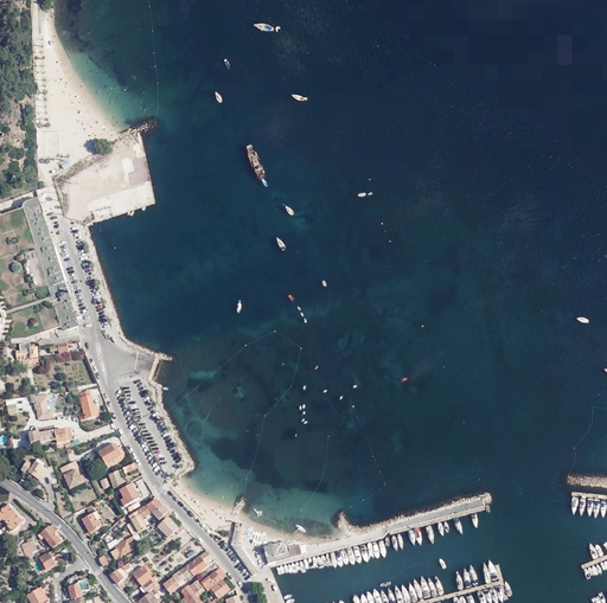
[(116,147),(119,156),(119,159),(123,158),(123,153),(126,153),(126,158),(133,155),(133,152),(129,153),(128,148),(125,148),(123,143),(119,145),(120,146),(116,147)]
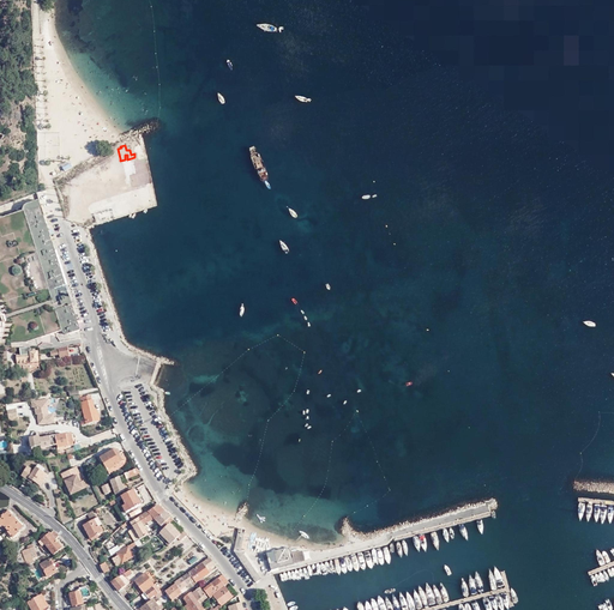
[(44,223),(47,222),(40,200),(29,204),(26,205),(26,211),(0,219),(0,344),(20,343),(61,331),(65,333),(68,334),(77,331),(70,308),(44,223)]
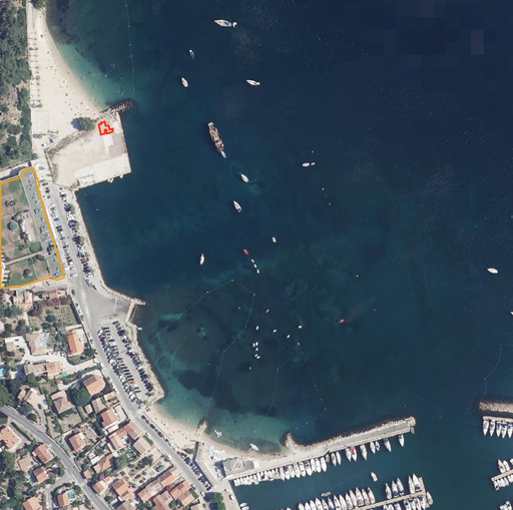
[(58,248),(39,185),(37,186),(58,258),(64,277),(66,276),(58,248)]
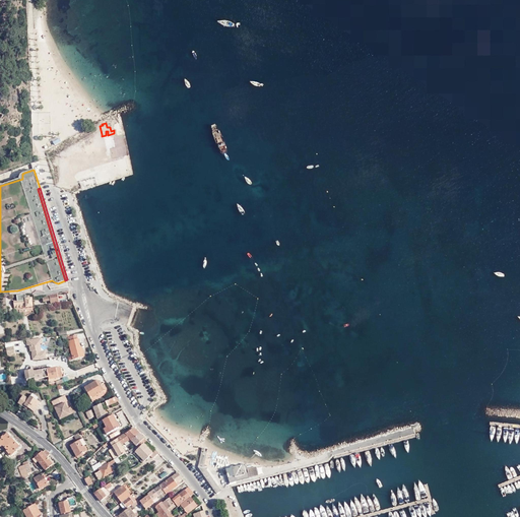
[(58,304),(56,294),(45,297),(47,306),(58,304)]
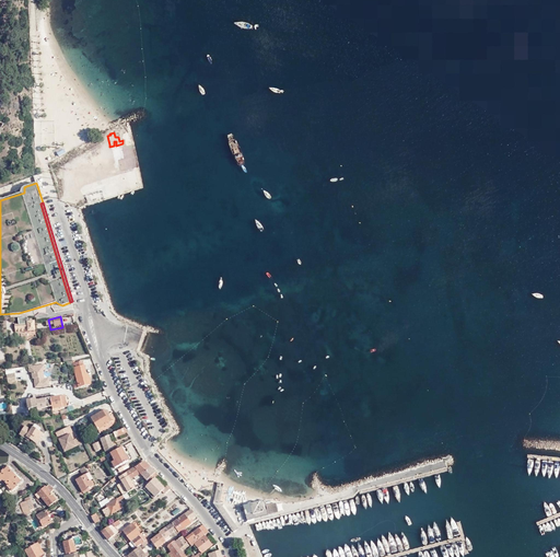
[(20,325),(14,326),(15,333),(34,331),(33,321),(27,321),(27,318),(19,318),(20,325)]
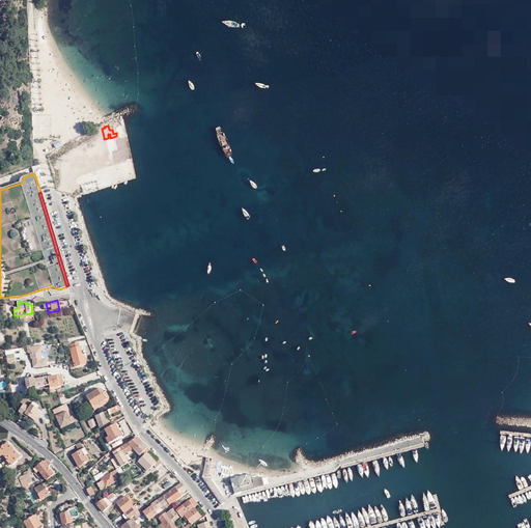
[(78,342),(70,344),(77,367),(84,365),(83,360),(86,360),(84,354),(82,355),(78,342)]
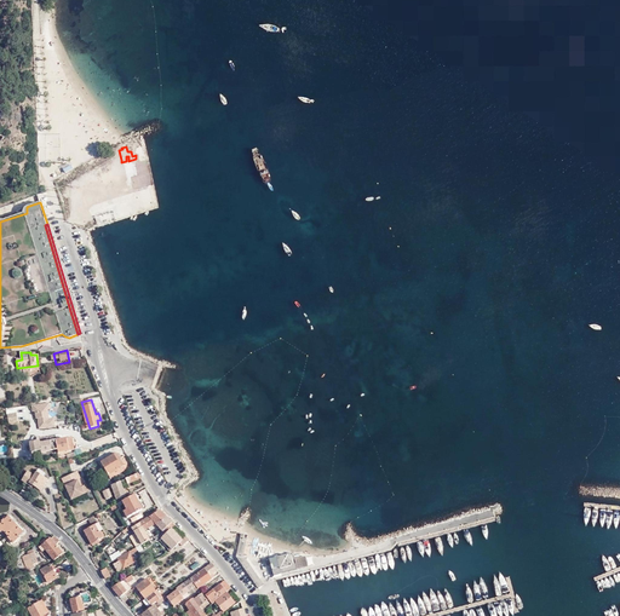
[(50,406),(32,408),(33,414),(35,414),(36,421),(38,421),(39,431),(56,429),(55,420),(50,421),(49,412),(51,412),(50,406)]
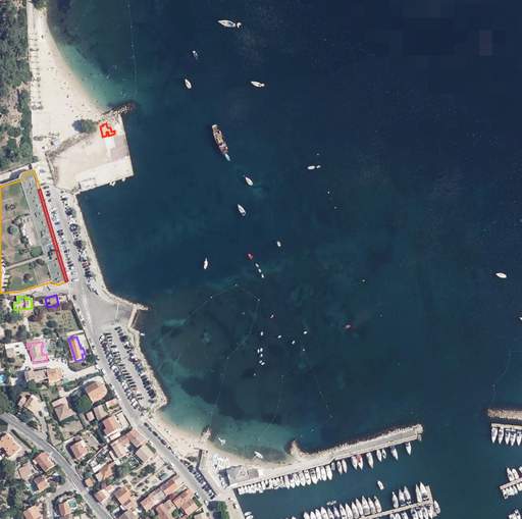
[(62,375),(60,368),(48,371),(49,378),(62,375)]
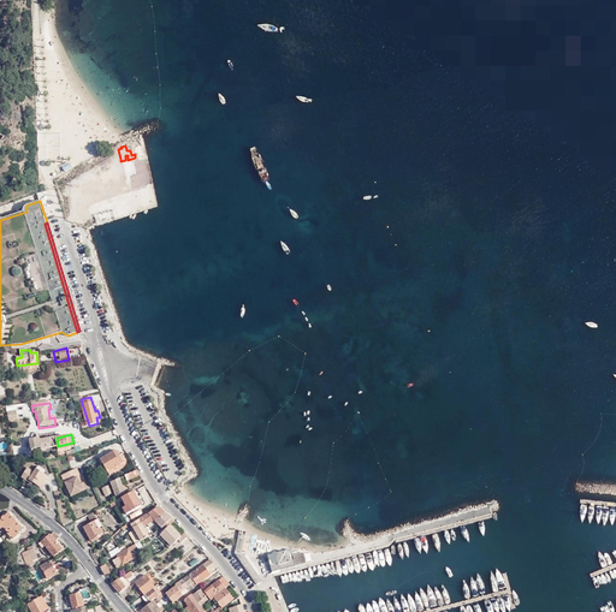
[(58,446),(57,438),(33,443),(34,452),(58,446)]
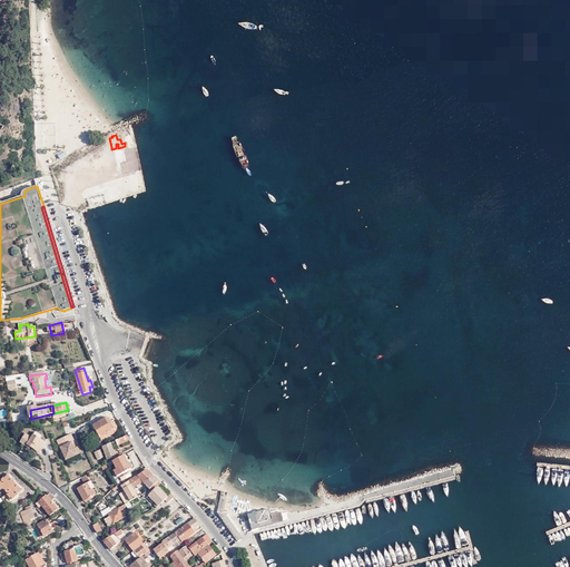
[(30,410),(36,409),(36,407),(27,408),(29,419),(31,419),(30,410)]
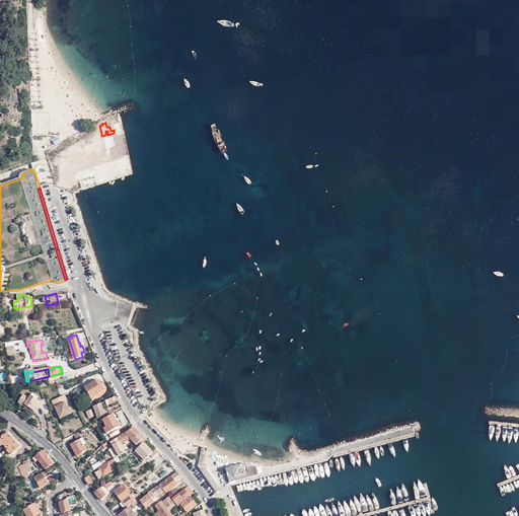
[(108,391),(106,387),(103,389),(100,384),(96,379),(84,386),(92,400),(108,391)]
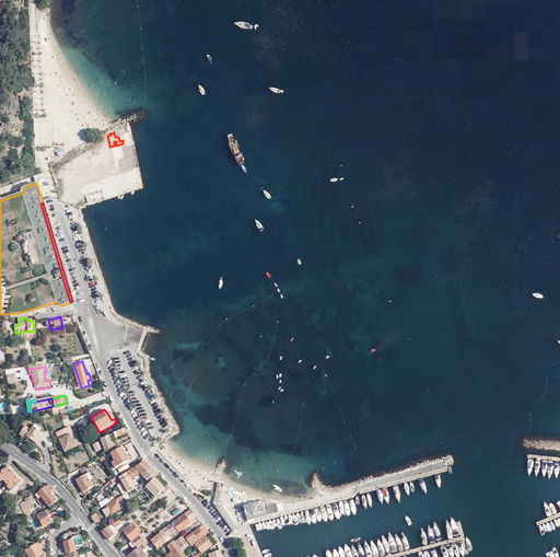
[(24,426),(22,429),(25,438),(28,441),(30,439),(35,443),(38,441),(44,433),(33,427),(31,430),(24,426)]
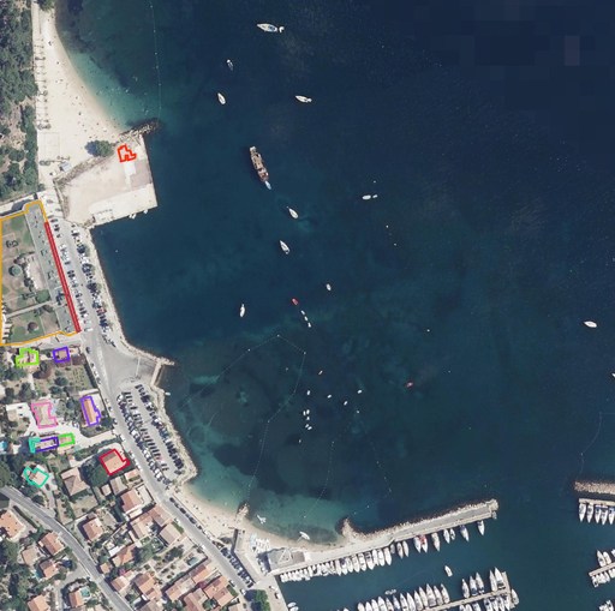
[(79,483),(72,468),(60,473),(70,495),(88,486),(84,479),(82,481),(79,483)]
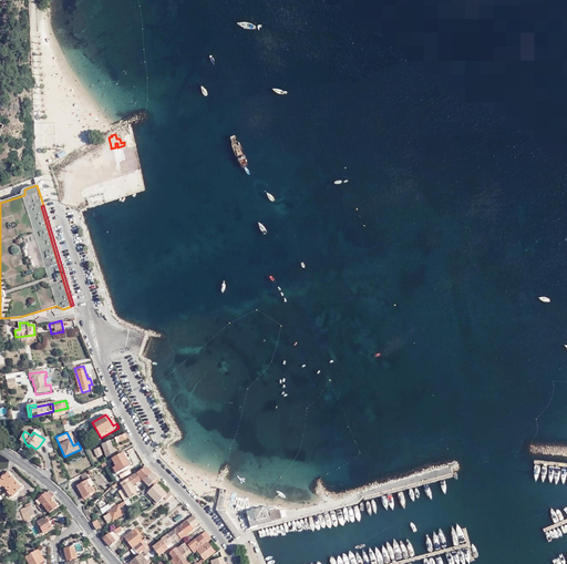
[(127,437),(125,432),(114,438),(116,442),(127,437)]
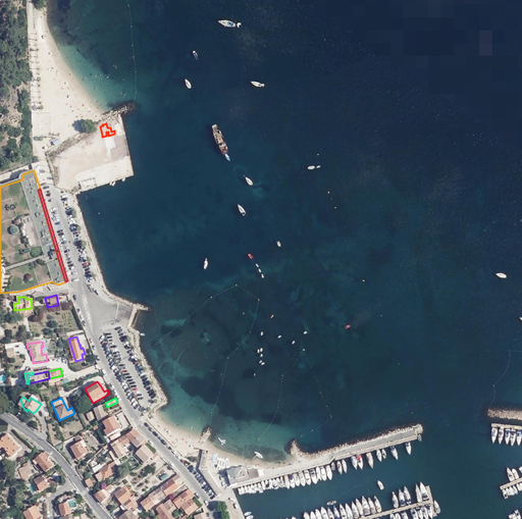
[(105,417),(100,405),(93,409),(98,421),(105,417)]
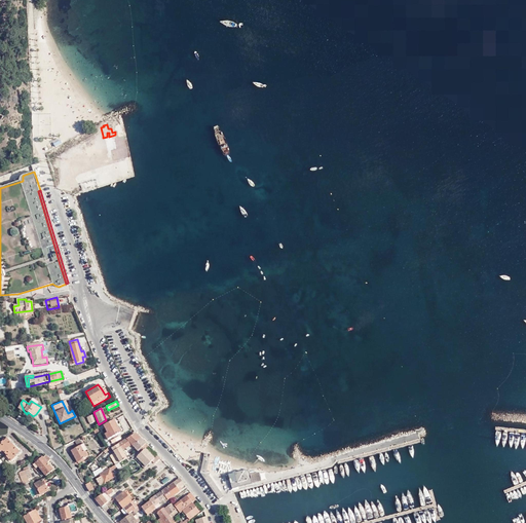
[(91,414),(86,417),(89,423),(95,420),(91,414)]
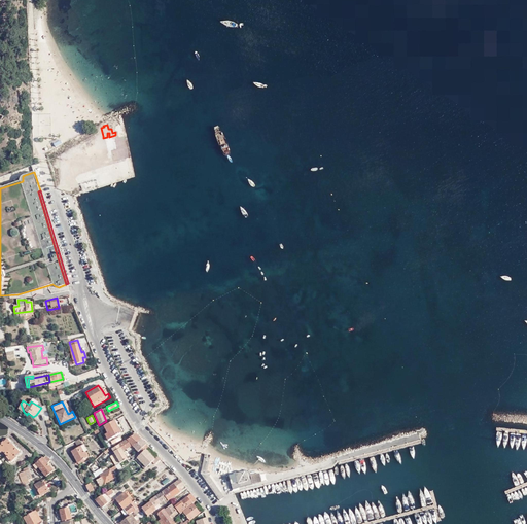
[(119,432),(113,420),(103,426),(109,438),(119,432)]
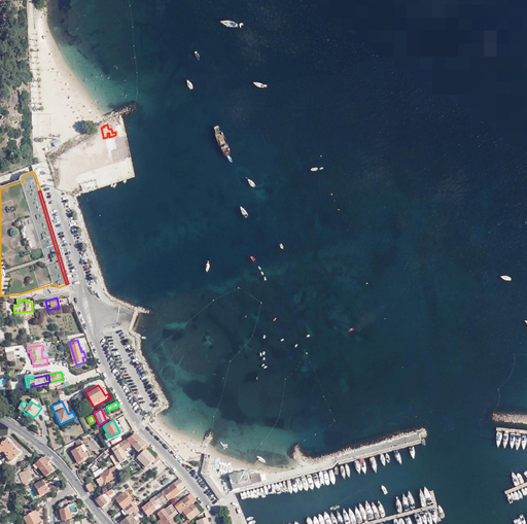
[(140,439),(135,433),(124,440),(111,448),(112,451),(119,447),(121,450),(126,448),(129,446),(130,445),(132,447),(140,439)]
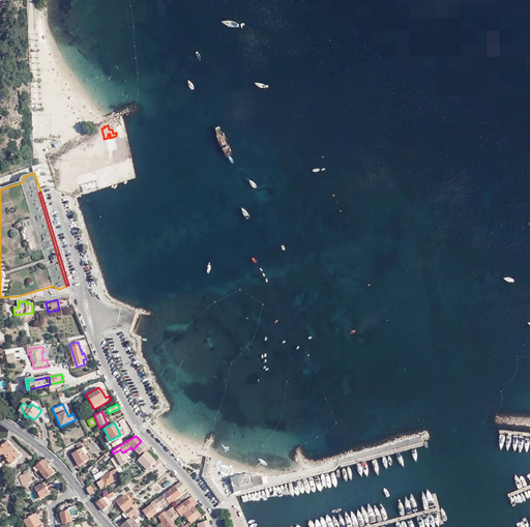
[(6,459),(10,463),(22,451),(18,447),(16,448),(10,444),(12,442),(7,438),(0,445),(0,452),(1,454),(3,451),(8,457),(6,459)]
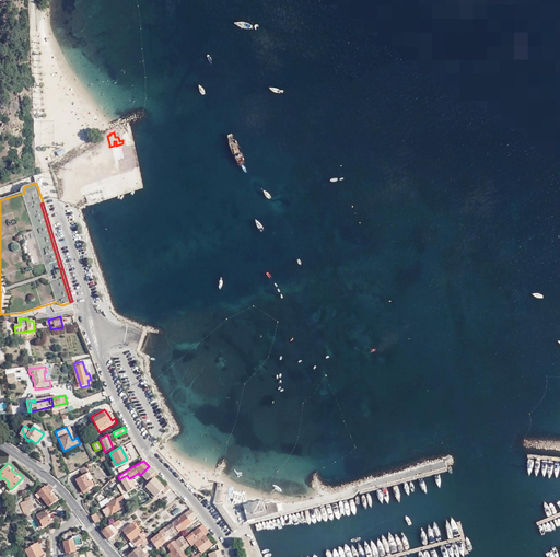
[(154,472),(149,466),(140,475),(146,480),(154,472)]
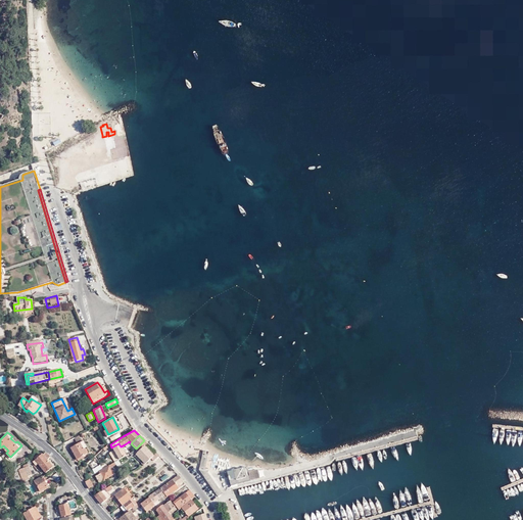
[(83,440),(80,442),(83,448),(84,448),(86,454),(89,453),(83,440)]
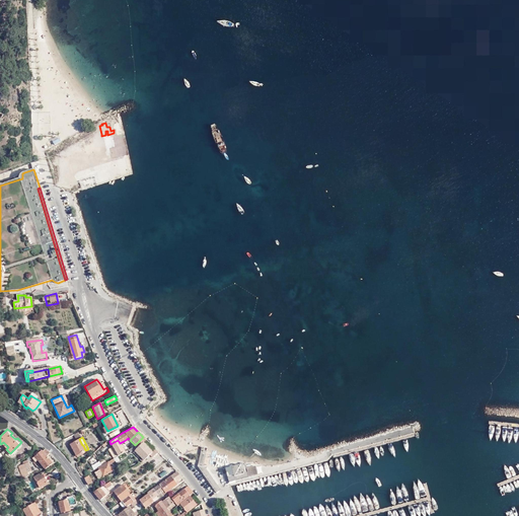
[(145,439),(143,437),(135,445),(136,446),(137,447),(134,451),(142,458),(140,460),(141,461),(143,460),(150,453),(151,451),(142,442),(145,439)]
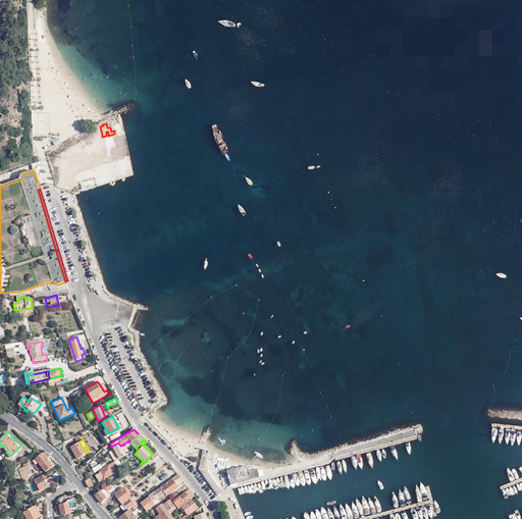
[(83,448),(80,442),(69,447),(75,458),(76,457),(83,455),(86,453),(84,448),(83,448)]
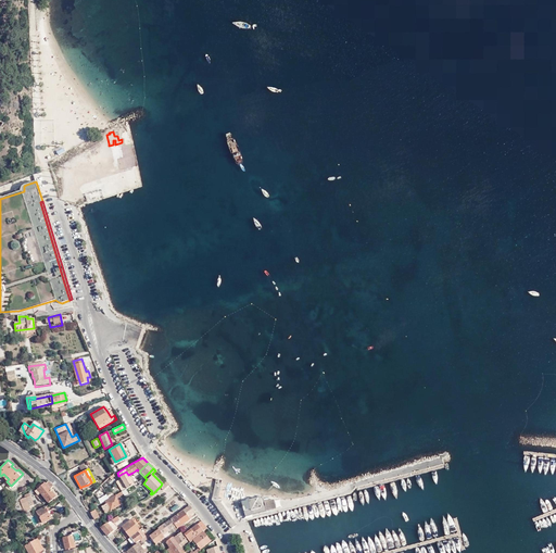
[(126,472),(118,476),(125,488),(133,484),(128,475),(126,472)]
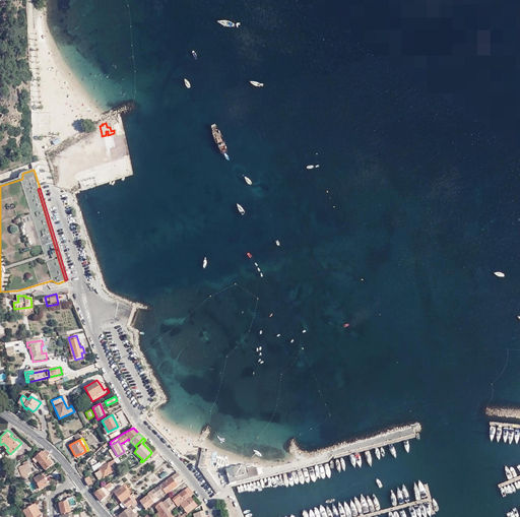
[(49,454),(45,449),(42,452),(41,451),(38,454),(35,457),(38,461),(46,470),(52,464),(46,457),(49,454)]
